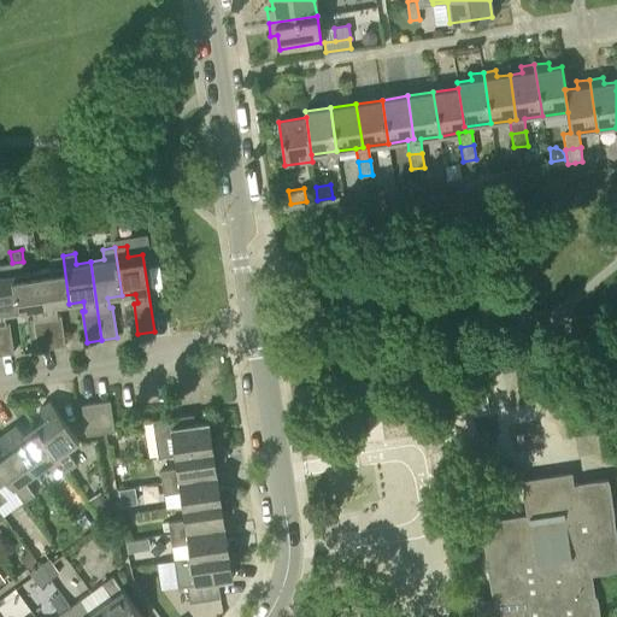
[(69,304),(63,256),(51,257),(52,268),(39,270),(51,347),(65,345),(62,315),(57,316),(56,306),(69,304)]
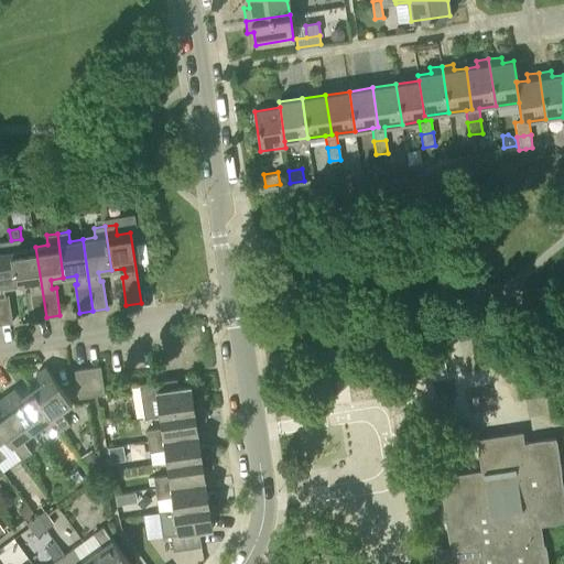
[(141,241),(145,241),(144,234),(140,234),(136,235),(137,242),(141,241)]
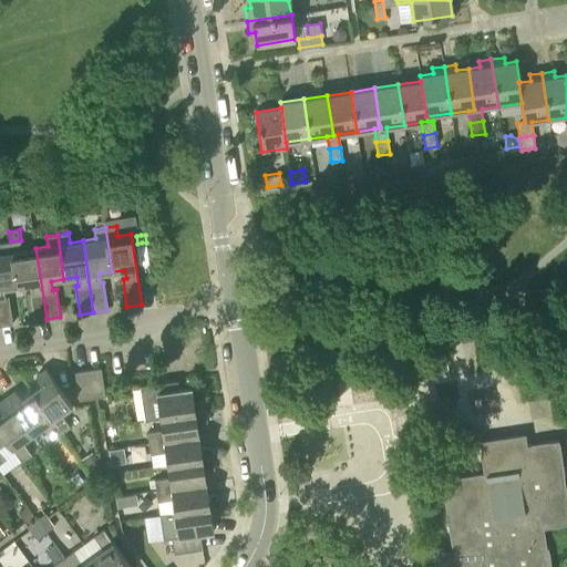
[(47,319),(35,248),(23,249),(21,240),(11,241),(10,241),(17,286),(30,285),(31,294),(28,294),(32,321),(47,319)]
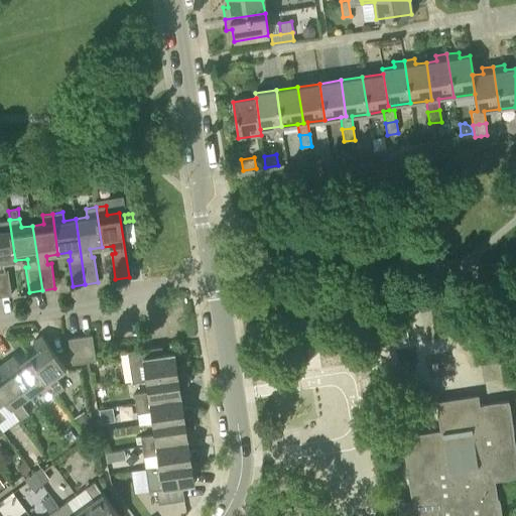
[(15,260),(9,220),(0,221),(0,229),(0,231),(0,230),(0,296),(11,295),(7,270),(5,270),(3,262),(15,260)]
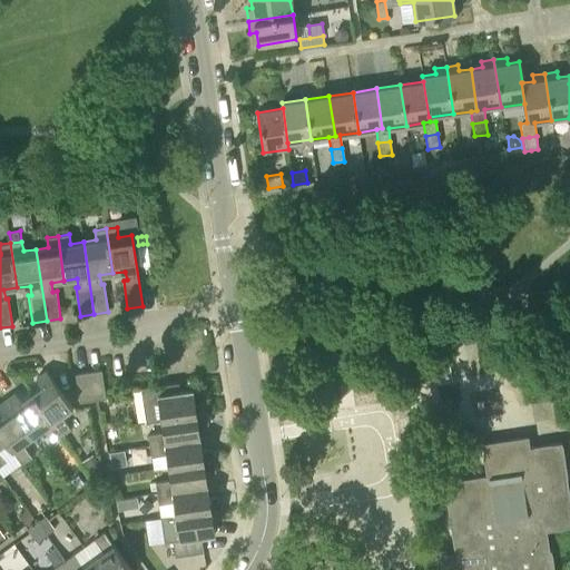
[(101,370),(88,372),(92,400),(106,397),(101,370)]
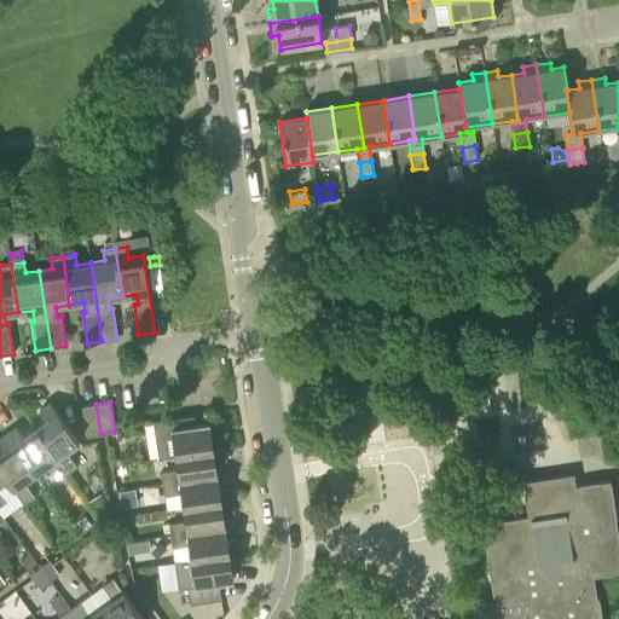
[(35,429),(67,473),(76,466),(67,451),(79,443),(51,403),(40,411),(47,421),(35,429)]
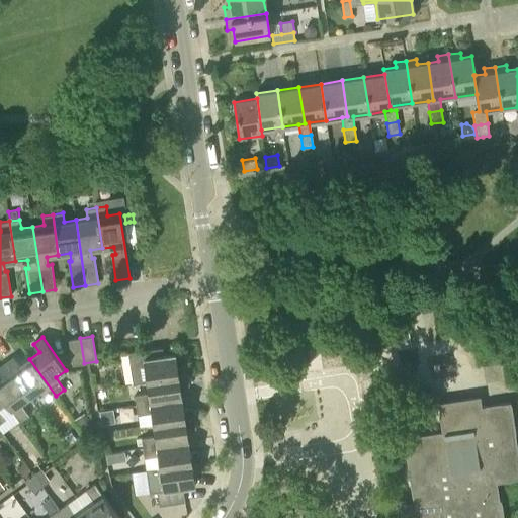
[(84,363),(80,338),(69,340),(73,365),(84,363)]
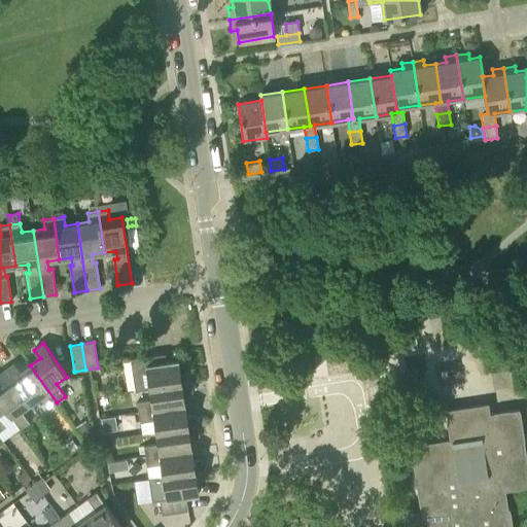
[(136,390),(150,388),(191,382),(189,372),(180,373),(178,359),(167,361),(165,353),(131,358),(136,390)]
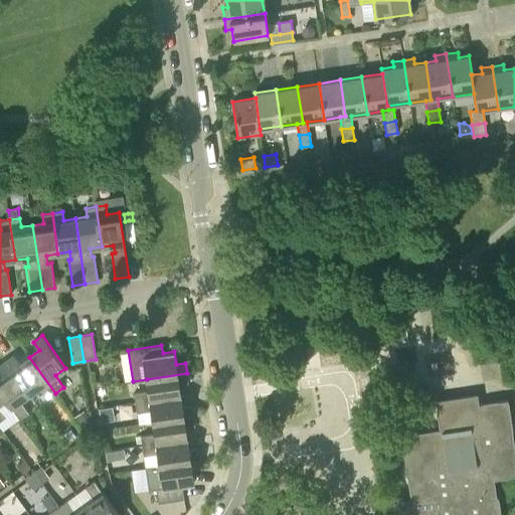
[(6,361),(30,393),(39,387),(47,398),(55,393),(29,357),(20,364),(14,356),(6,361)]
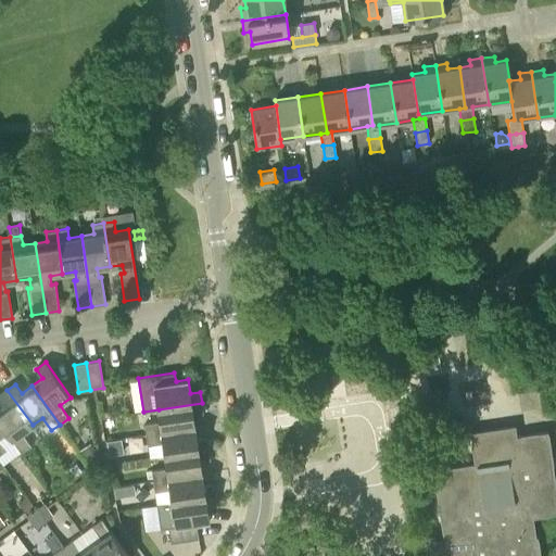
[(0,399),(4,405),(0,407),(0,420),(7,431),(21,452),(30,445),(22,432),(33,425),(7,390),(0,394),(0,399)]
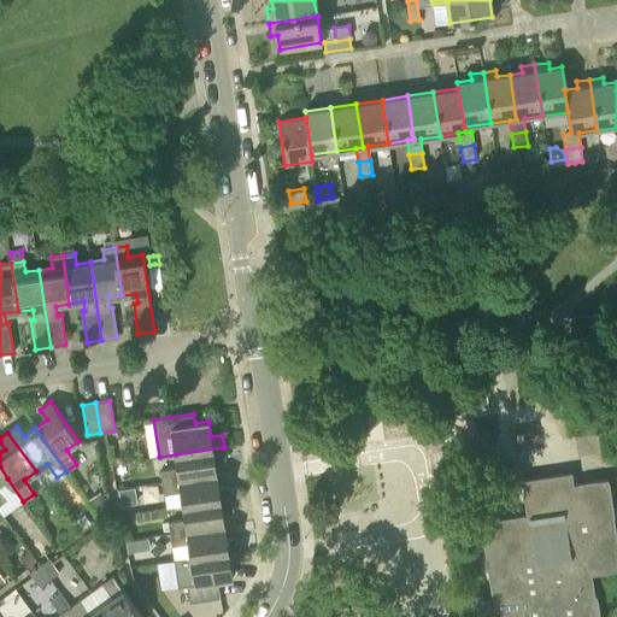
[(224,447),(176,454),(177,466),(160,469),(162,481),(217,474),(215,459),(225,458),(224,447)]
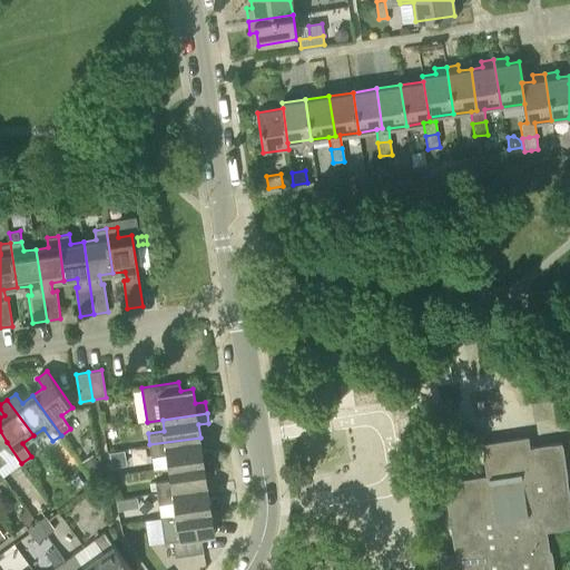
[(200,438),(149,444),(151,455),(168,453),(169,465),(214,460),(213,449),(202,450),(200,438)]
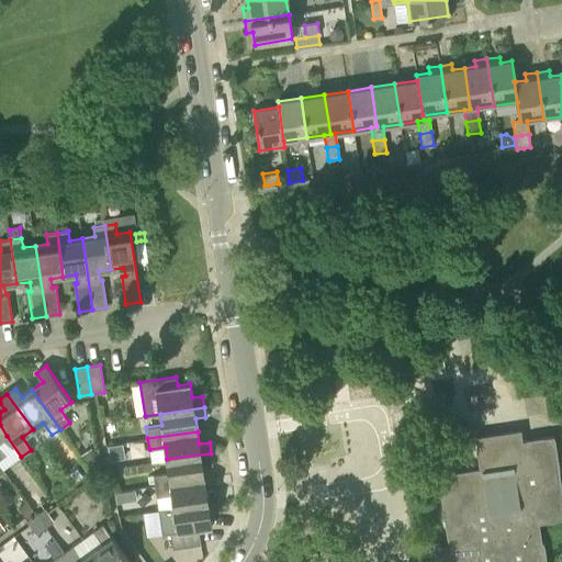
[(512,442),(509,431),(475,437),(480,469),(438,475),(450,557),(438,558),(438,561),(544,561),(539,523),(561,518),(561,492),(553,436),(512,442)]
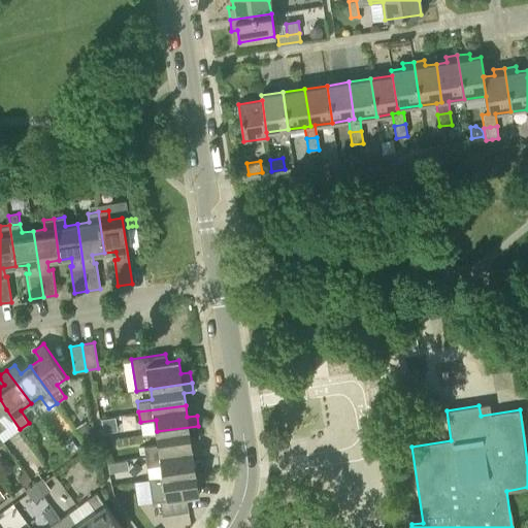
[(116,417),(101,419),(103,432),(118,430),(116,417)]
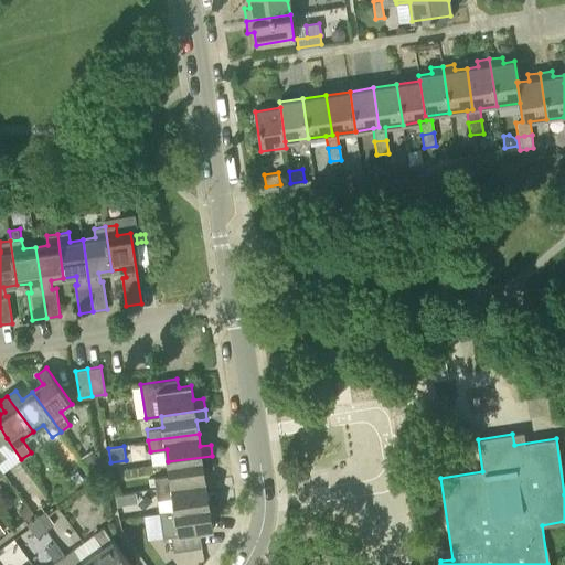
[(89,470),(100,462),(92,450),(81,458),(89,470)]
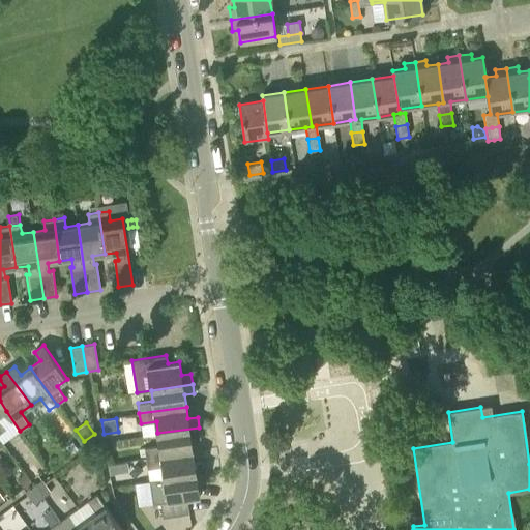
[(199,428),(157,433),(159,445),(145,447),(146,458),(193,451),(190,439),(201,437),(199,428)]
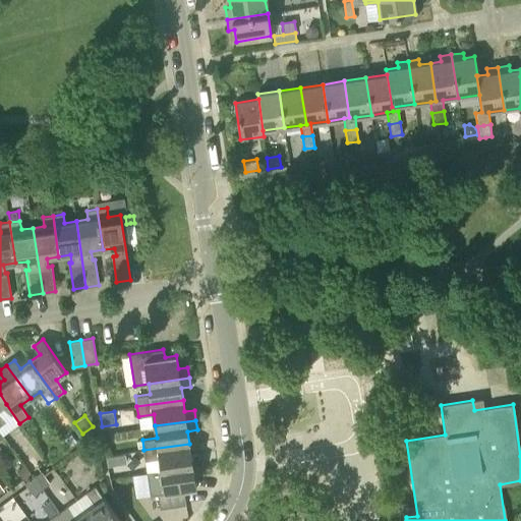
[(189,444),(143,450),(146,460),(160,458),(162,469),(203,464),(200,454),(191,455),(189,444)]
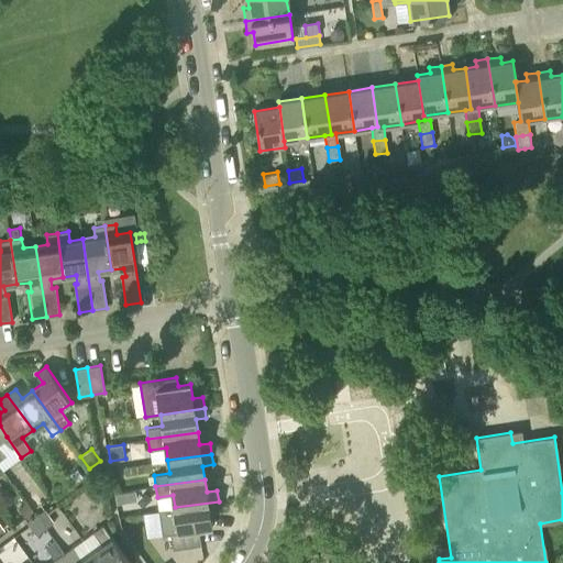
[(100,490),(90,487),(88,493),(98,497),(100,490)]
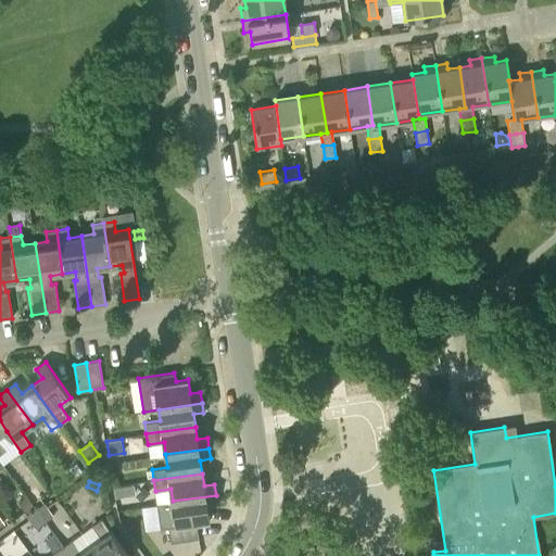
[(114,487),(116,497),(130,495),(129,483),(114,487)]
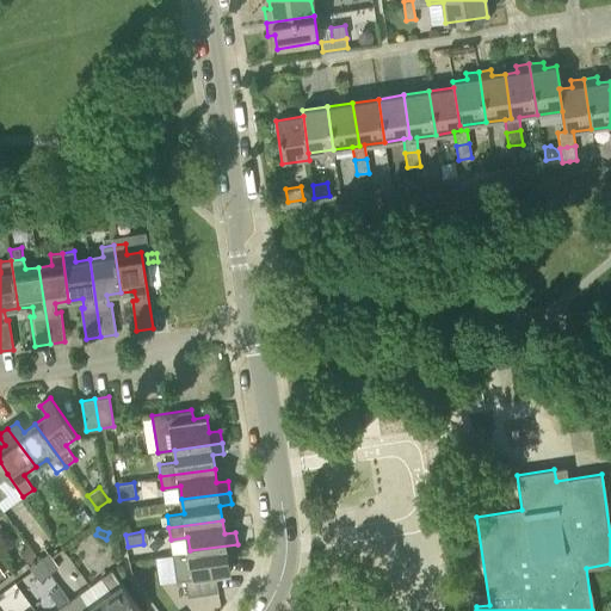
[(238,544),(190,550),(191,565),(174,567),(177,580),(230,573),(228,557),(239,555),(238,544)]
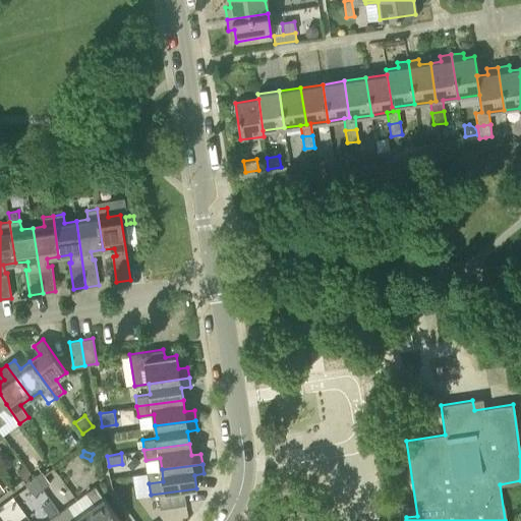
[(33,475),(25,465),(15,472),(22,482),(33,475)]
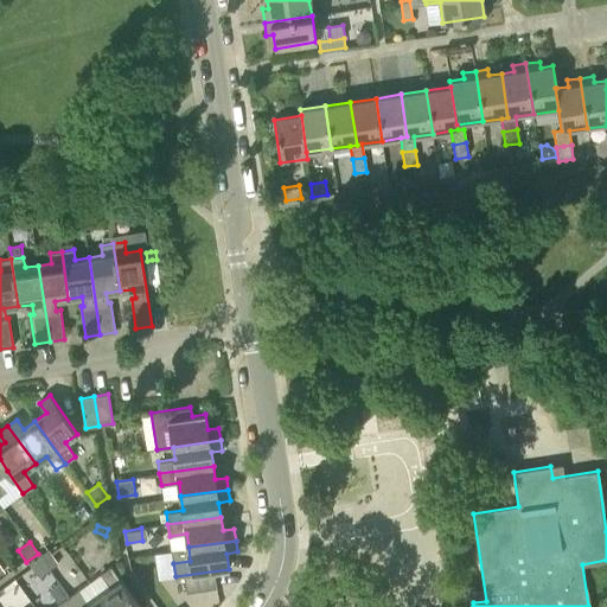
[(48,549),(39,555),(49,569),(58,563),(48,549)]
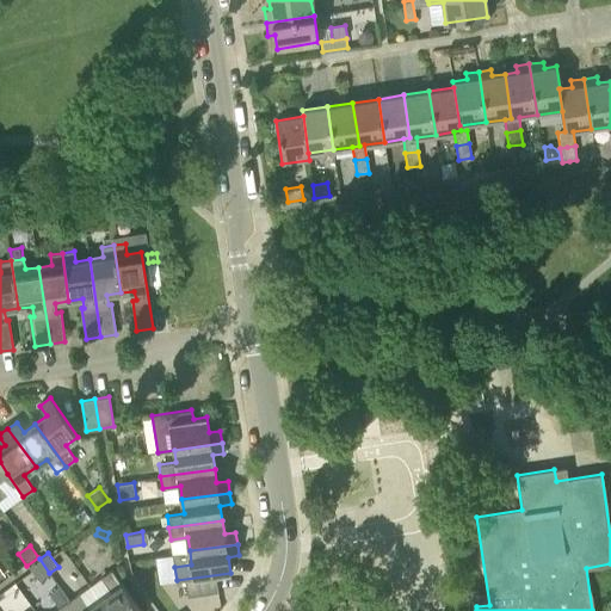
[(49,573),(39,559),(28,567),(38,581),(49,573)]
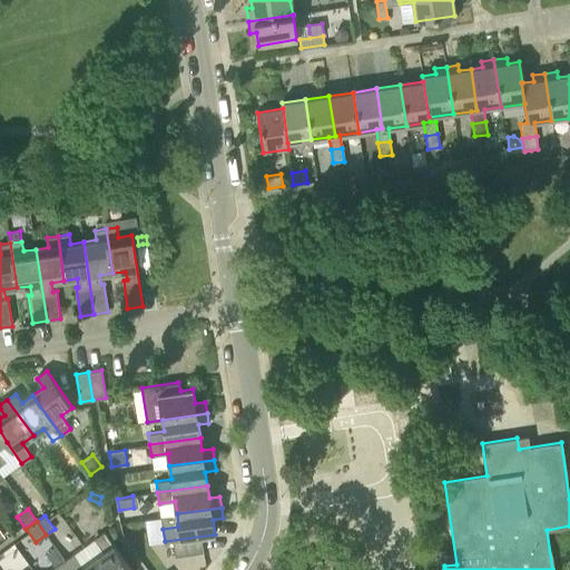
[(92,559),(100,569),(131,569),(105,531),(94,539),(102,551),(92,559)]
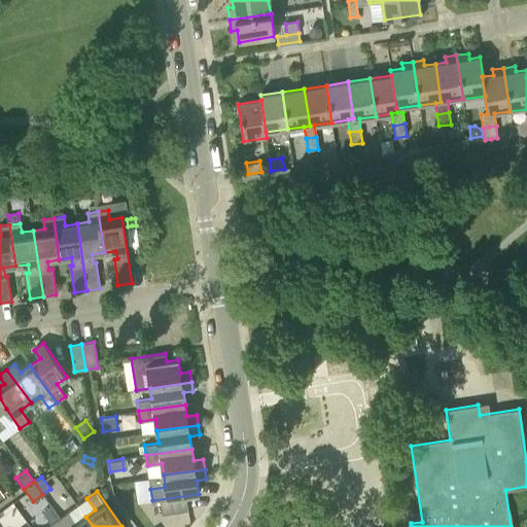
[(46,526),(65,526),(59,518),(50,506),(43,513),(51,524),(46,526)]
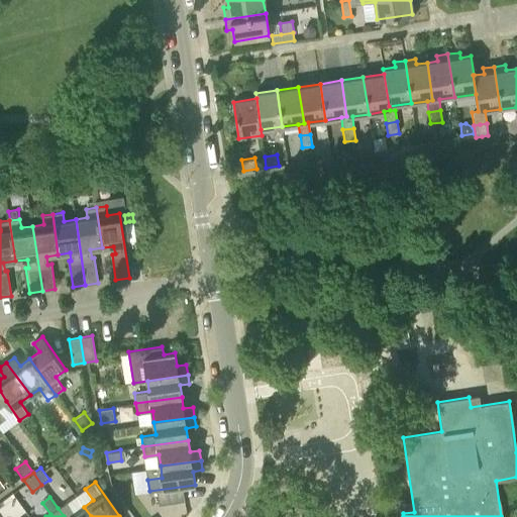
[(58,508),(64,516),(91,516),(84,507),(74,514),(66,503),(58,508)]
